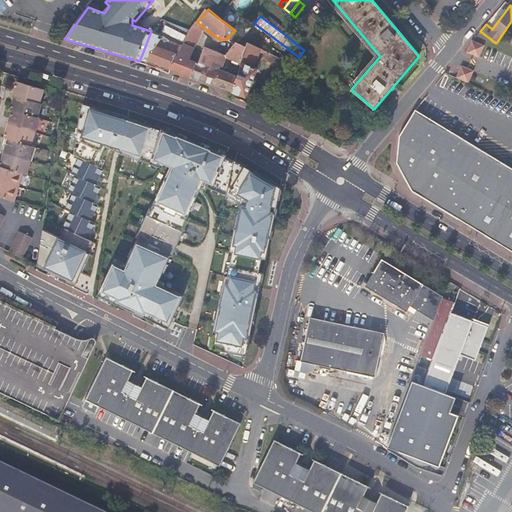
[(184,41),(204,49),(205,47),(196,43),(199,34),(190,30),(184,41)]
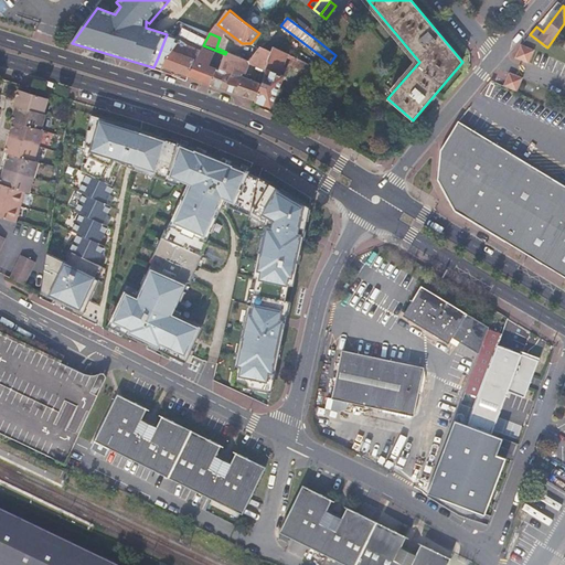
[(255,53),(267,40),(263,36),(252,50),(255,53)]
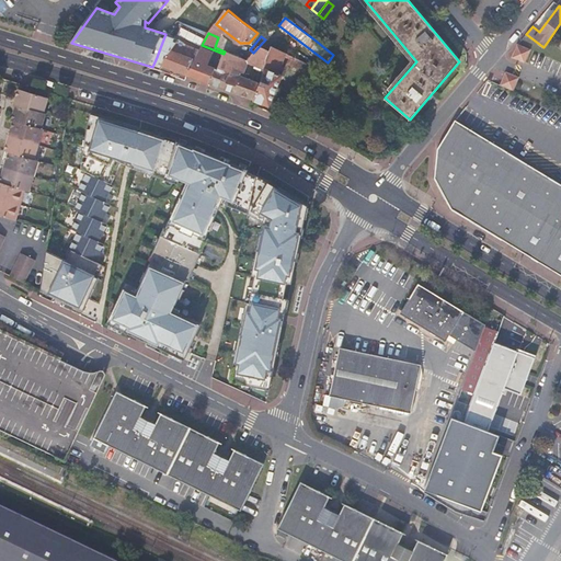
[(185,76),(185,75),(191,59),(192,60),(198,49),(193,48),(194,46),(179,38),(178,41),(168,37),(167,41),(163,39),(157,57),(152,67),(169,72),(184,78),(185,76)]
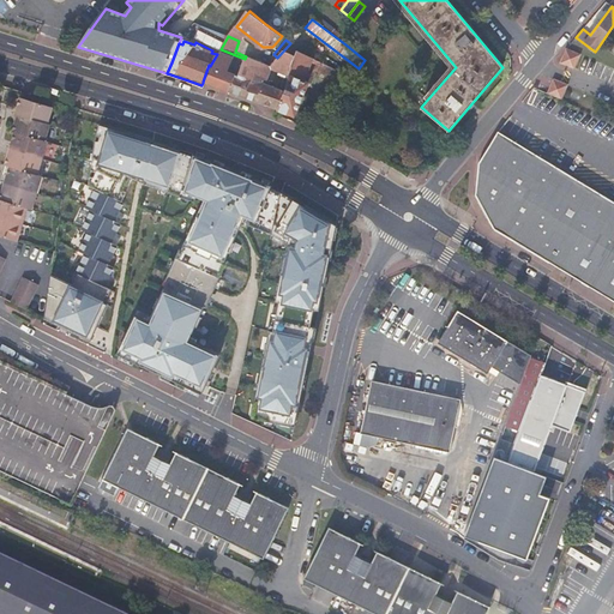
[(292,44),(290,43),(277,58),(280,59),(284,54),(292,44)]
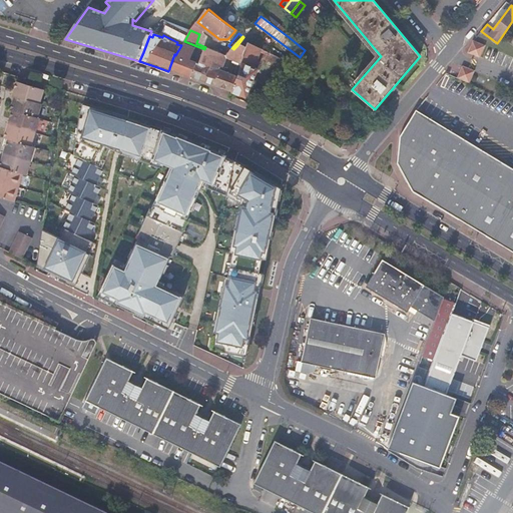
[(237,75),(231,90),(246,96),(258,68),(257,67),(259,62),(255,60),(258,54),(278,65),(282,58),(248,40),(246,43),(240,60),(242,60),(237,75)]
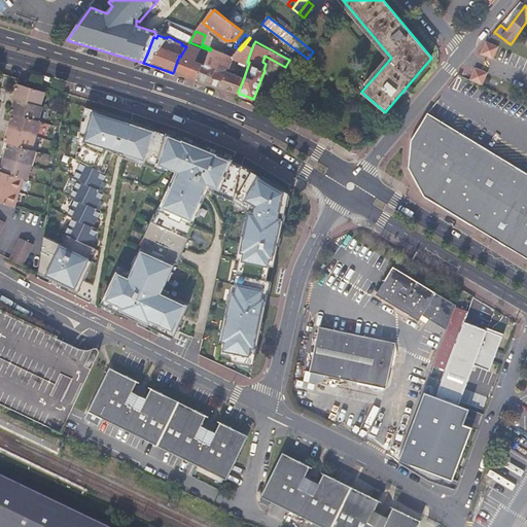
[(498,46),(486,41),(481,54),(493,59),(498,46)]
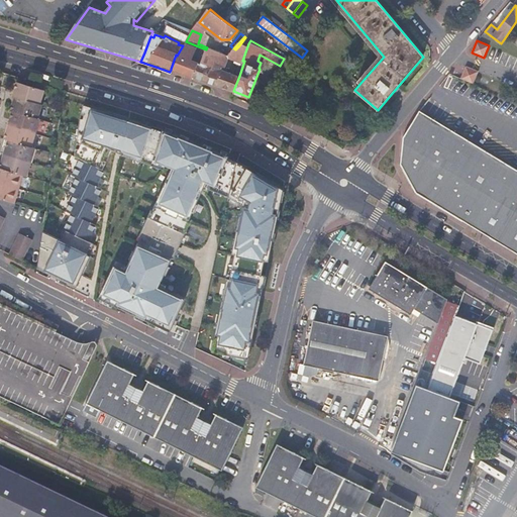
[(171,69),(192,76),(198,62),(201,63),(206,49),(186,41),(183,45),(177,56),(176,55),(171,69)]
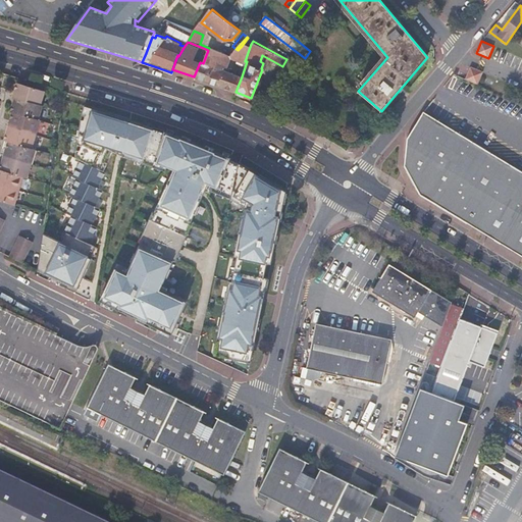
[(245,61),(251,44),(242,46),(238,50),(236,49),(229,55),(245,61)]
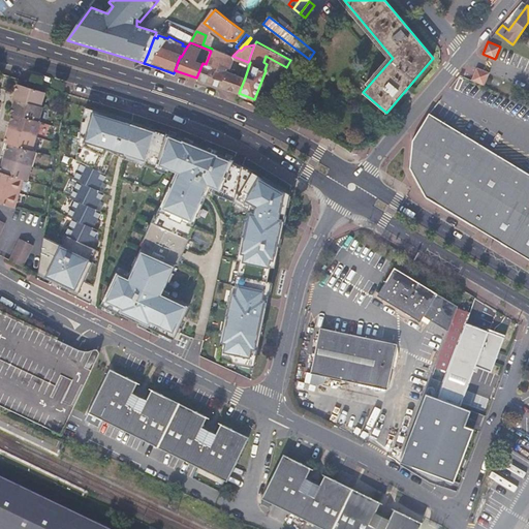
[(223,53),(232,56),(239,50),(236,47),(234,45),(229,45),(226,50),(223,53)]
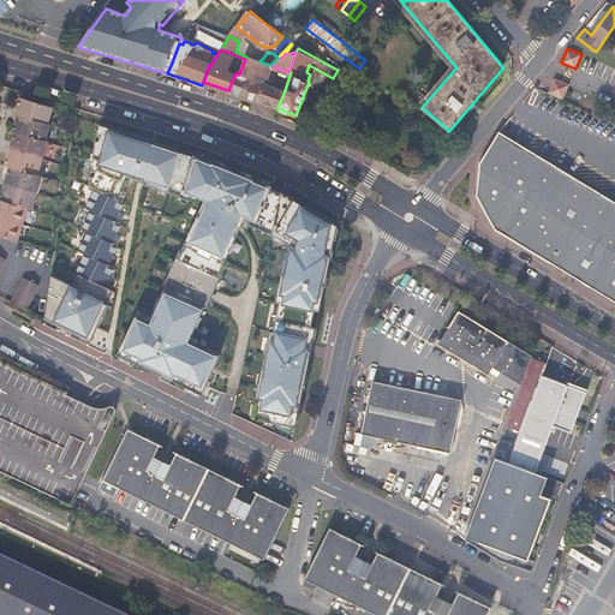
[(228,90),(276,108),(278,108),(285,90),(263,83),(270,65),(260,61),(252,59),(246,57),(245,59),(239,75),(236,73),(228,90)]
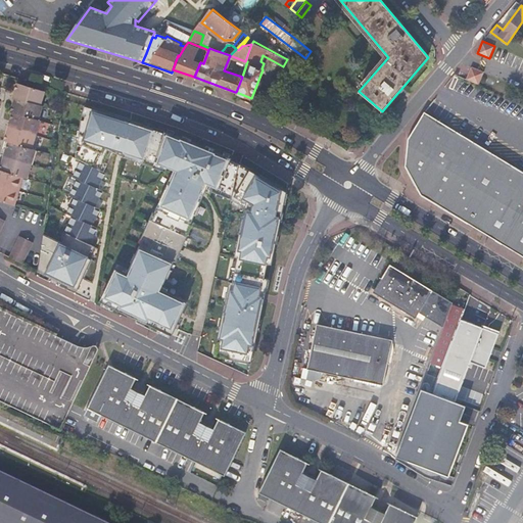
[(472,67),(467,79),(479,84),(483,73),(472,67)]
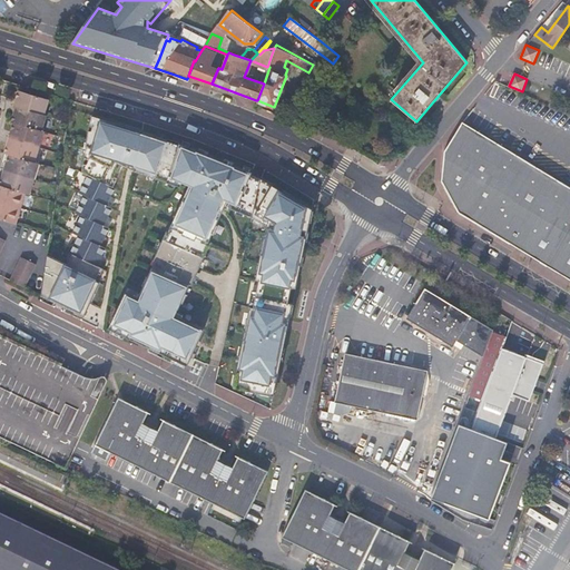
[(43,130),(48,116),(46,115),(50,99),(21,90),(17,105),(19,106),(15,121),(17,123),(7,153),(11,154),(1,184),(0,183),(0,216),(19,223),(28,192),(32,193),(41,164),(37,161),(47,131),(43,130)]
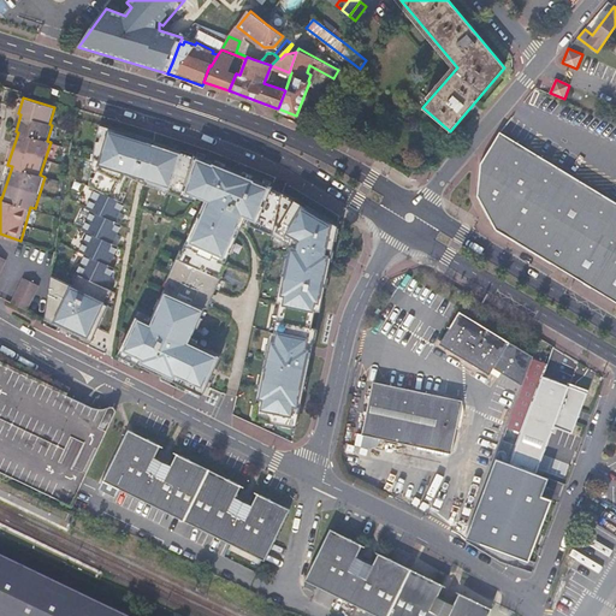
[(41,319),(90,342),(107,304),(105,303),(112,290),(105,286),(114,267),(110,264),(118,247),(112,243),(122,224),(116,221),(123,202),(134,179),(142,182),(166,190),(178,152),(95,123),(87,185),(93,189),(83,208),(89,211),(80,229),(86,232),(75,252),(81,254),(72,272),(76,274),(70,284),(47,274),(41,319)]
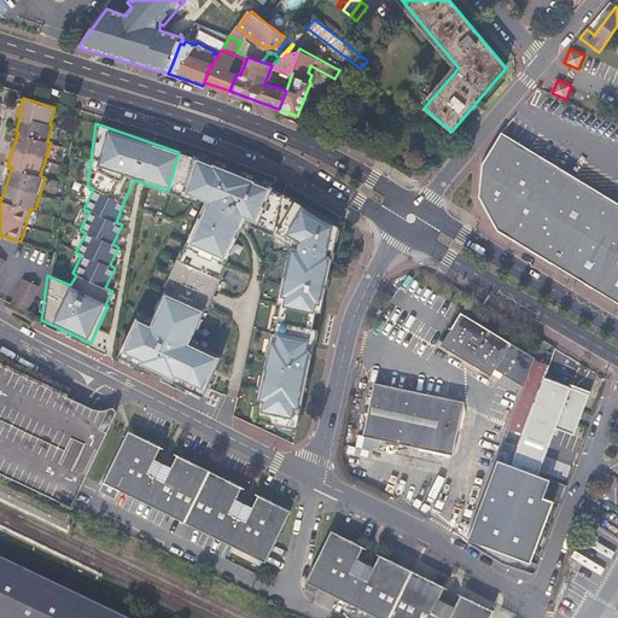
[(478,196),(497,229),(617,303),(617,202),(501,130),(482,163),(478,196)]
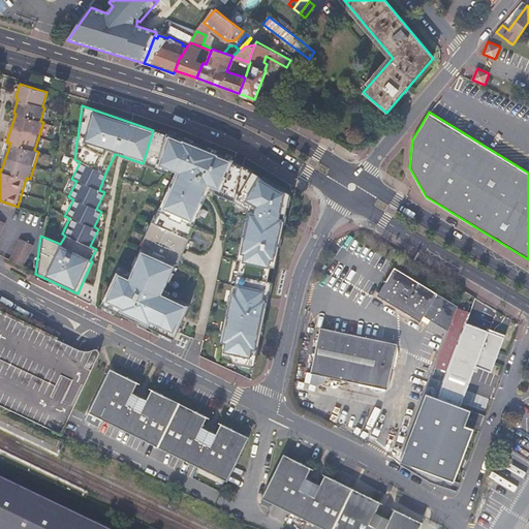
[(232,161),(168,135),(158,164),(178,173),(163,208),(191,223),(210,186),(220,191),(232,161)]
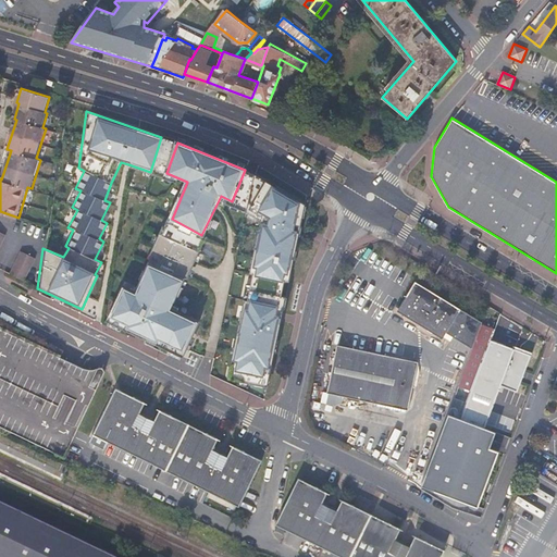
[(306,205),(265,182),(249,212),(263,220),(252,274),(288,282),(306,205)]
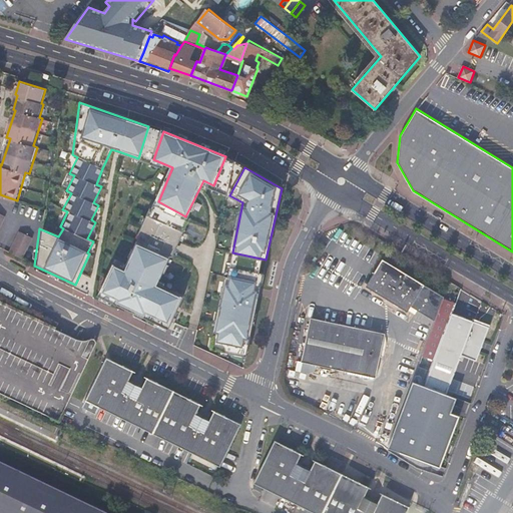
[(0,233),(8,215),(0,210),(0,233)]
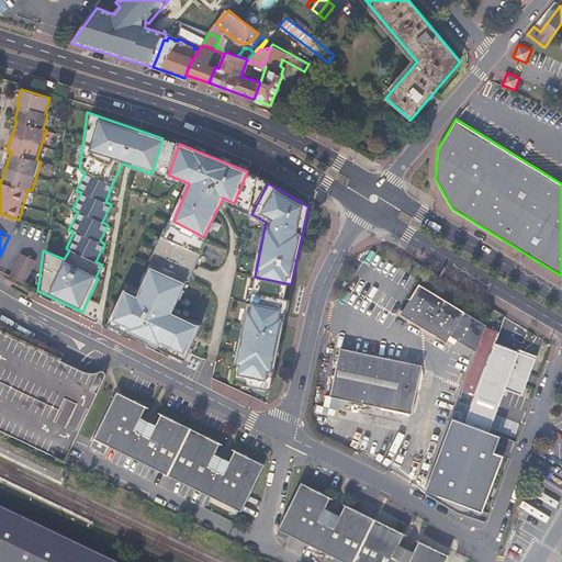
[(23,251),(11,276),(24,282),(35,258),(23,251)]
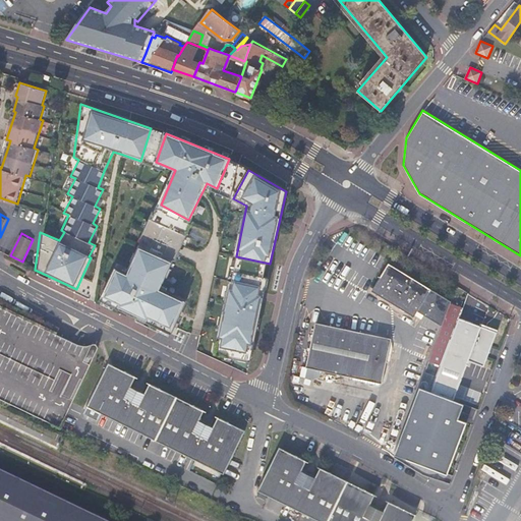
[(172,262),(139,247),(127,274),(117,270),(104,298),(169,329),(182,301),(159,290),(172,262)]
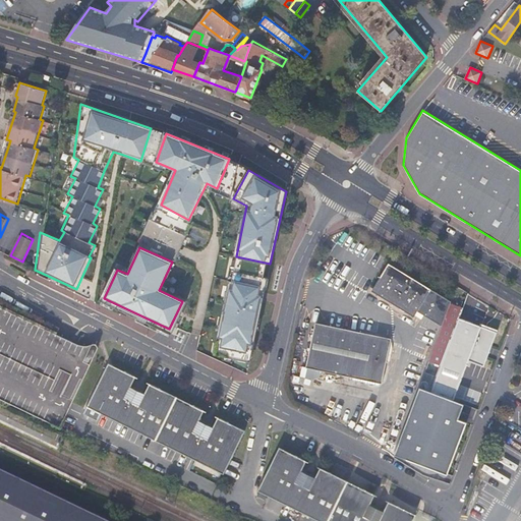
[(413,314),(415,316),(416,314),(418,310),(443,325),(448,309),(451,302),(452,300),(433,290),(431,288),(429,287),(391,265),(389,263),(388,266),(373,289),(372,291),(374,292),(413,314)]
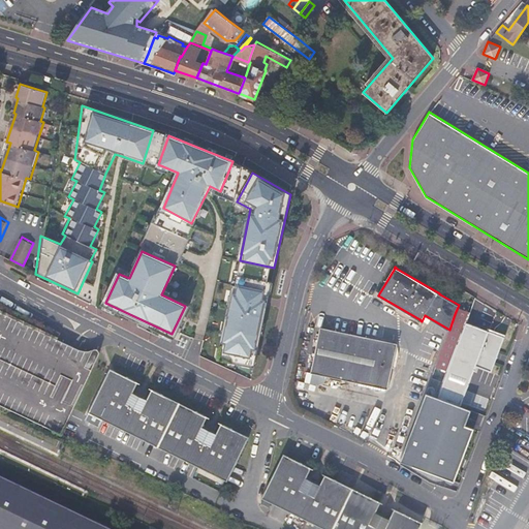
[(269,292),(234,285),(220,350),(255,358),(269,292)]
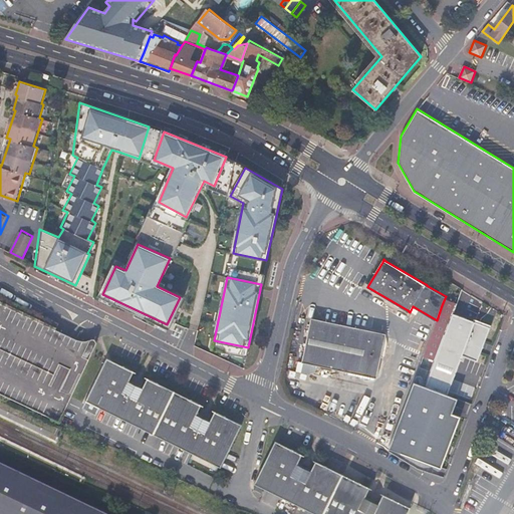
[(437,320),(413,379),(424,384),(426,379),(456,303),(445,298),(442,305),(437,320)]
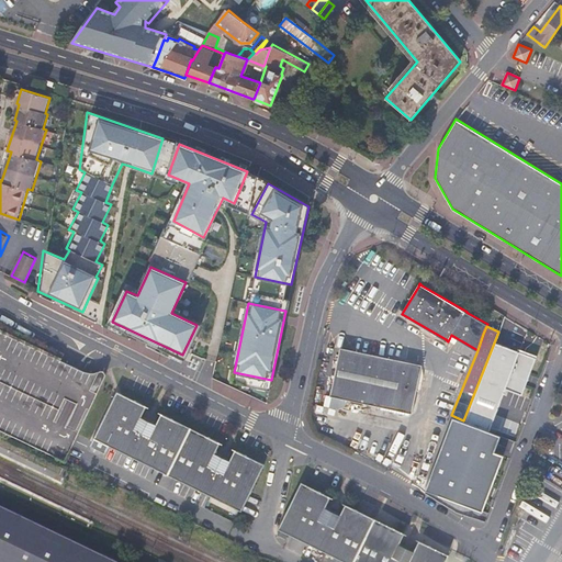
[(0,428),(66,461),(104,380),(0,329),(0,428)]
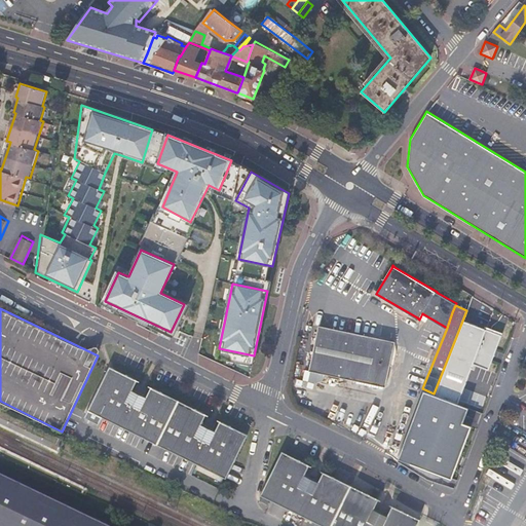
[(386,386),(396,341),(320,325),(309,370),(386,386)]
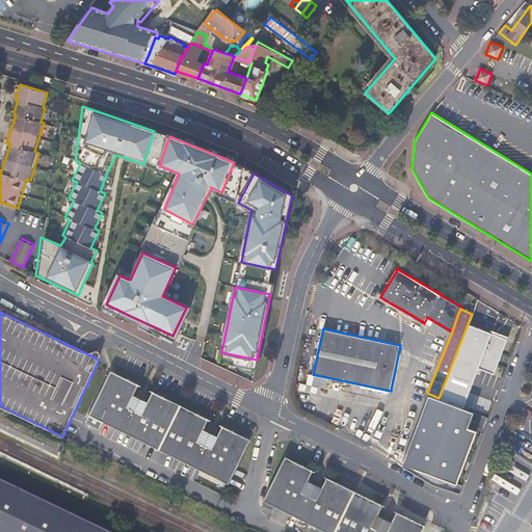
[(158,450),(180,405),(153,392),(148,401),(133,394),(138,384),(110,371),(88,415),(158,450)]
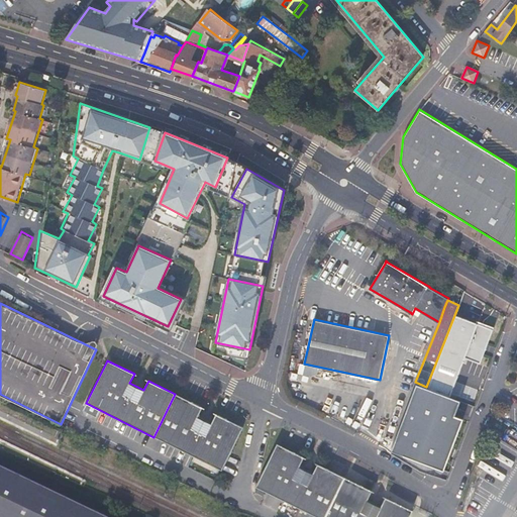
[(415,382),(413,390),(457,407),(459,400),(426,387),(415,382)]
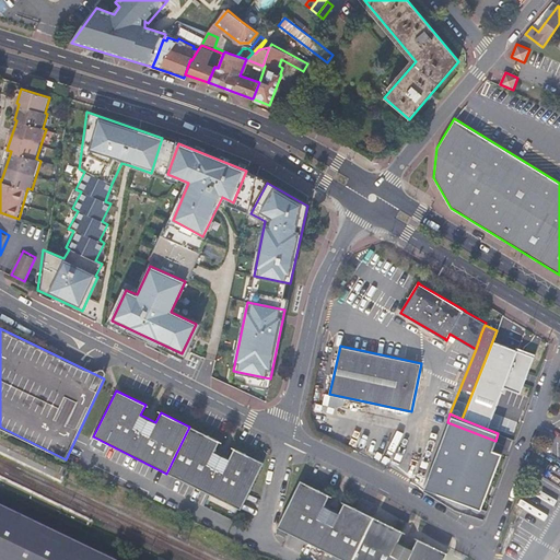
[(447,422),(424,481),(439,490),(438,492),(479,509),(501,453),(492,448),(496,441),(447,422)]
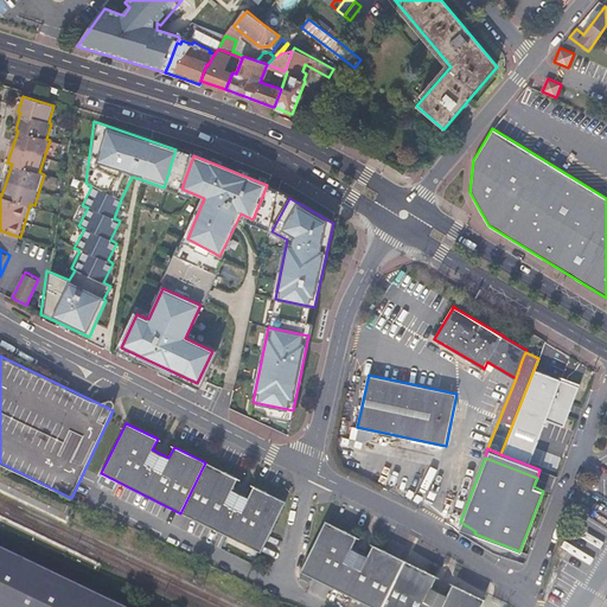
[(237,478),(205,462),(180,513),(260,553),(285,502),(253,486),(248,497),(231,490),(237,478)]
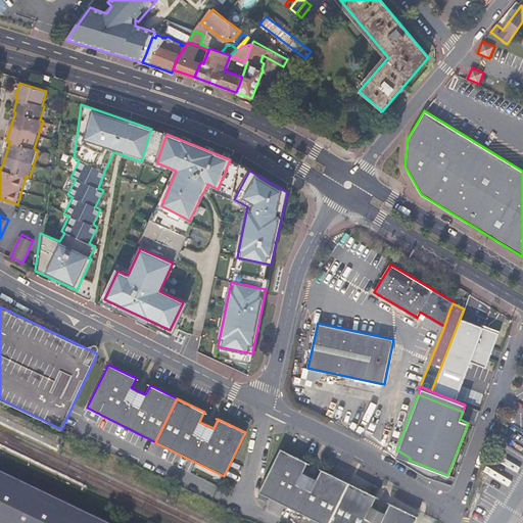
[(259,493),(268,497),(320,522),(411,522),(415,515),(388,503),(383,513),(369,506),(375,495),(320,469),(315,479),(300,472),(305,462),(279,448),(257,492),(259,493)]
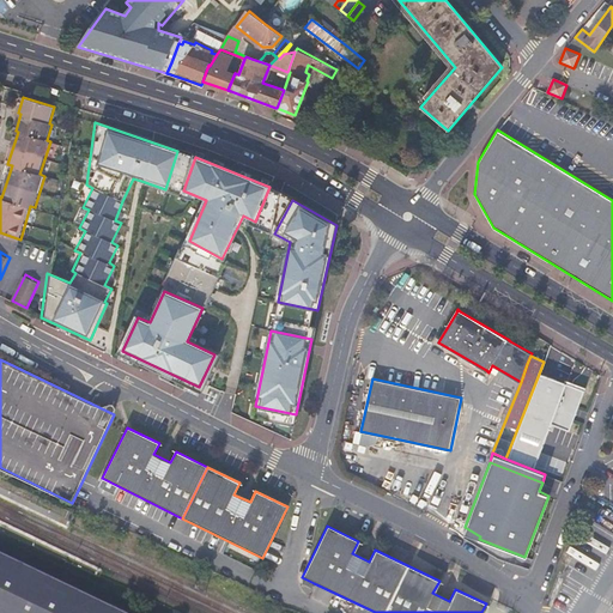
[(465,527),(461,536),(477,546),(479,539),(480,536),(465,527)]
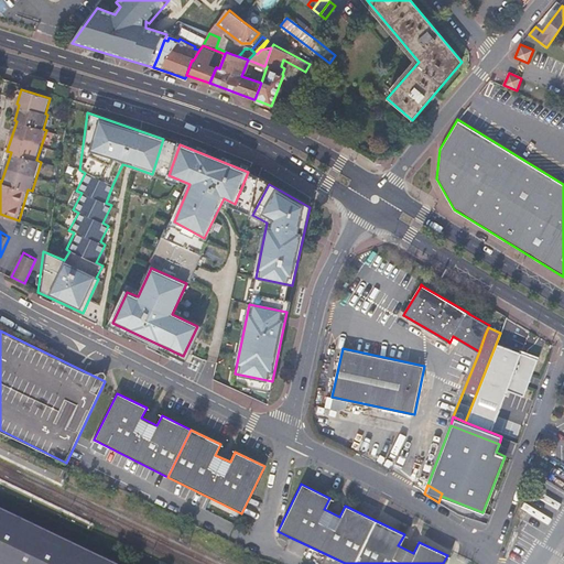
[(441,496),(438,502),(456,513),(486,522),(488,516),(481,513),(483,512),(441,496)]
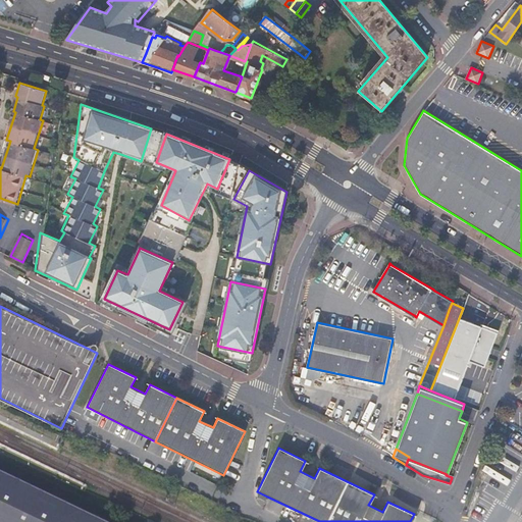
[(0,521),(107,521),(0,470),(0,521)]
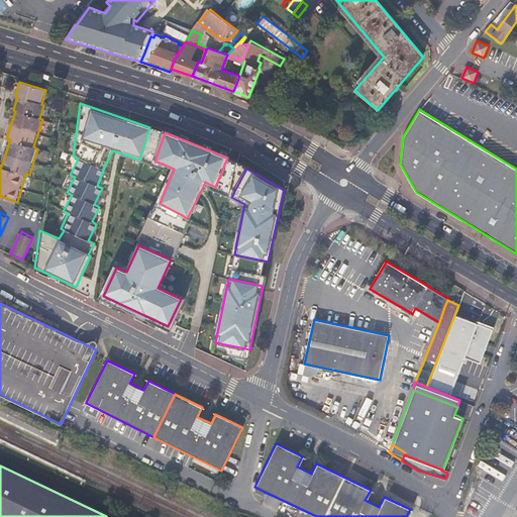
[(263,496),(265,492),(256,488),(254,492),(263,496)]
